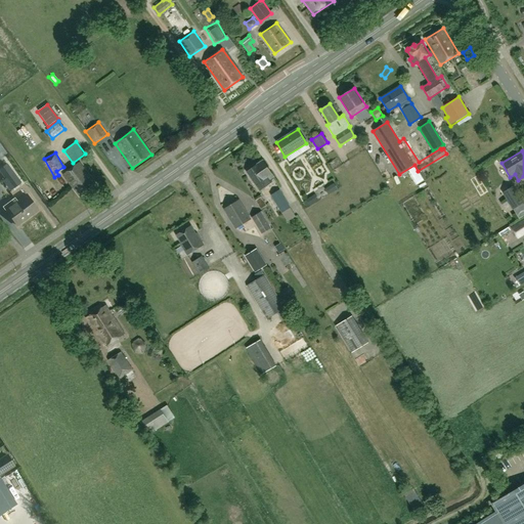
[(271,182),(270,180),(274,177),(262,161),(246,172),(258,188),(260,191),(271,182)]
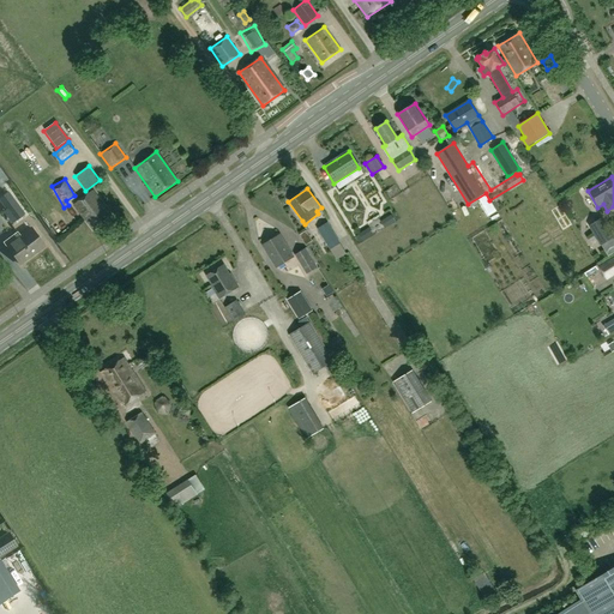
[(94,230),(113,217),(92,190),(74,204),(94,230)]
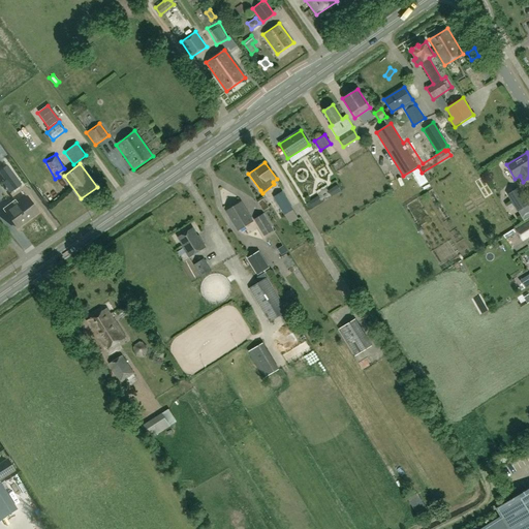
[(13,174),(5,180),(12,190),(21,184),(13,174)]
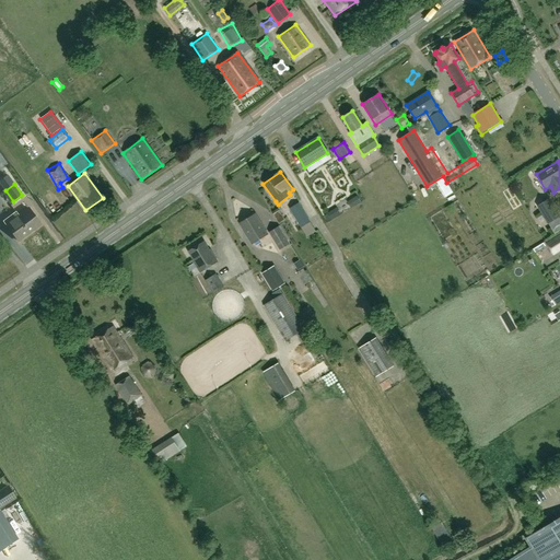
[(347,202),(350,208),(360,202),(357,196),(347,202)]
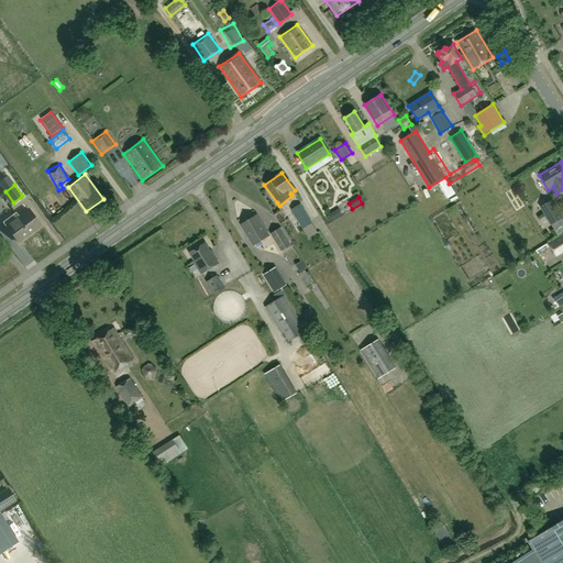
[(562,218),(552,199),(539,207),(551,225),(562,218)]
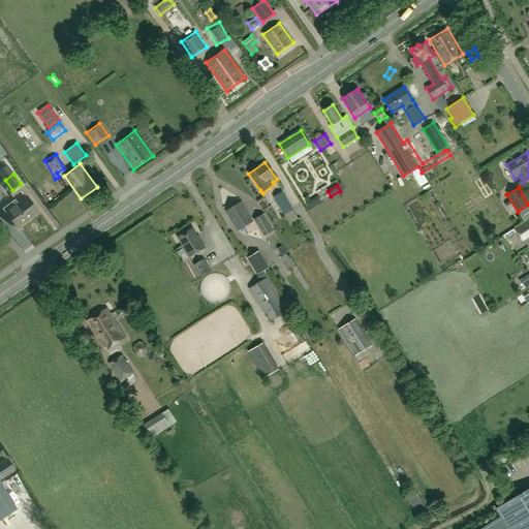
[(293,210),(282,191),(274,196),(289,223),(298,218),(292,210),(293,210)]
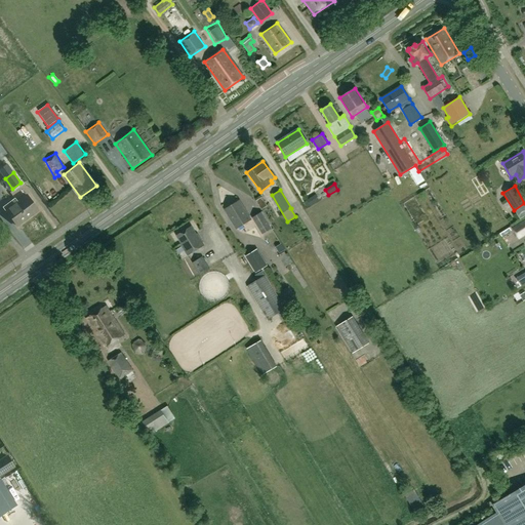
[(5,211),(16,226),(38,209),(28,195),(18,202),(15,198),(2,207),(5,211)]
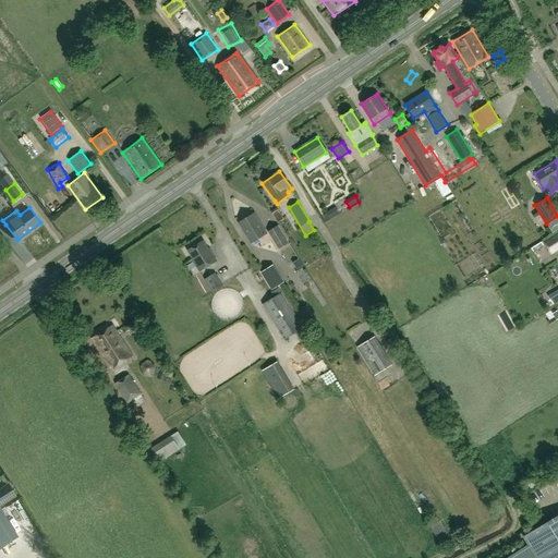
[(335,207),(325,214),(329,219),(338,213),(335,207)]
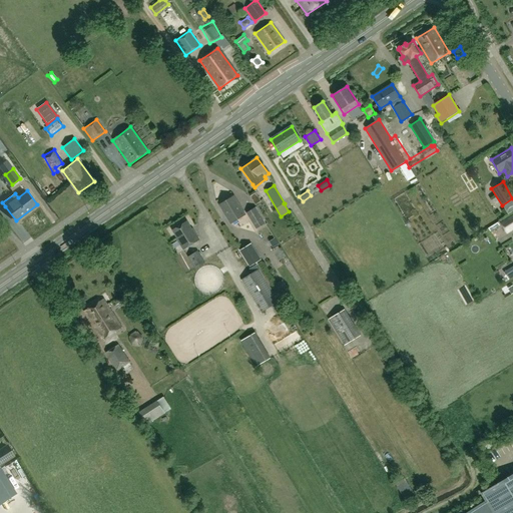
[(253,203),(260,200),(254,192),(249,195),(253,203)]
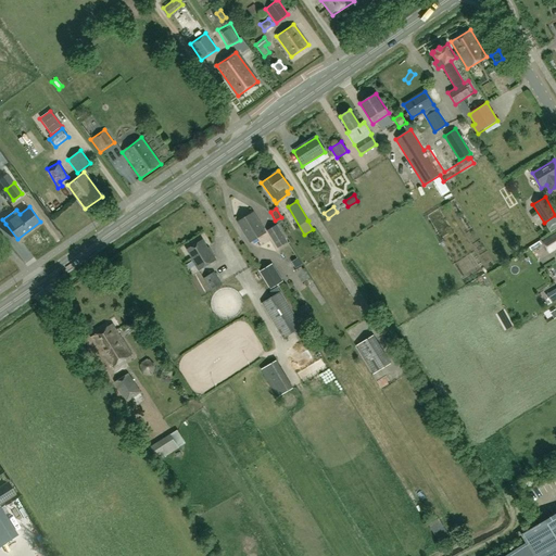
[(253,213),(238,223),(250,242),(265,232),(253,213)]
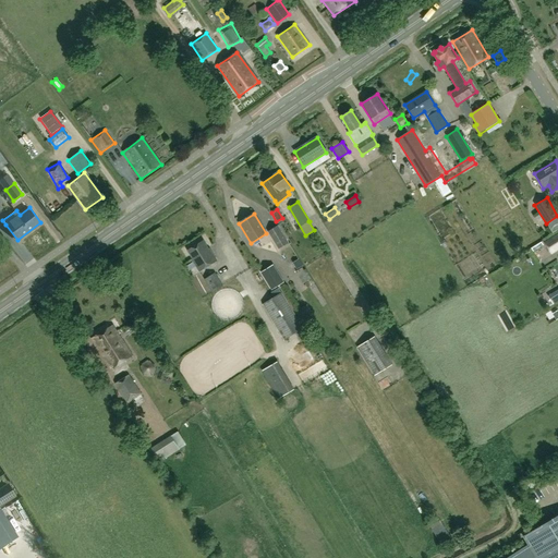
[(289,243),(278,226),(267,232),(278,250),(289,243)]
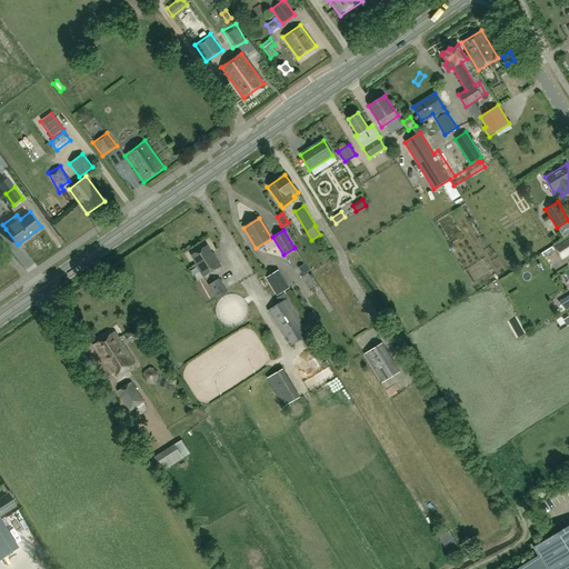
[(568,252),(568,238),(555,248),(561,258),(568,252)]
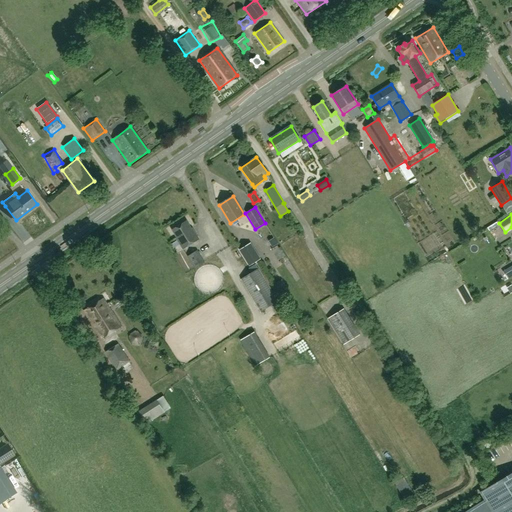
[(186,221),(172,230),(177,238),(177,239),(183,249),(199,239),(194,232),(193,232),(186,221)]
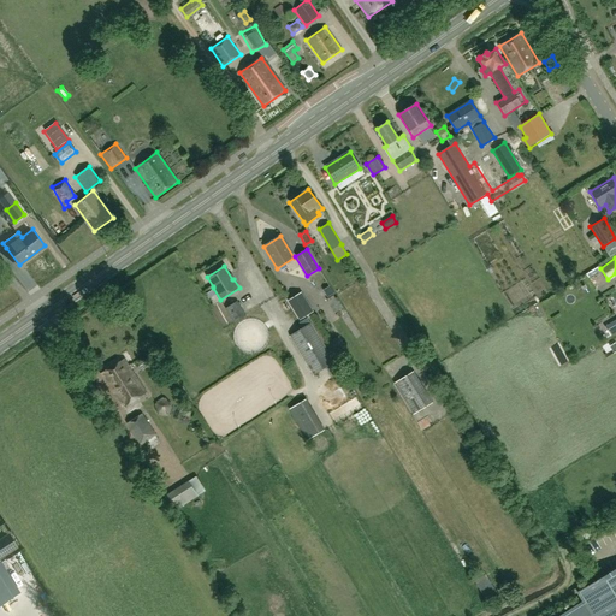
[(300,320),(314,312),(302,292),(288,301),(300,320)]
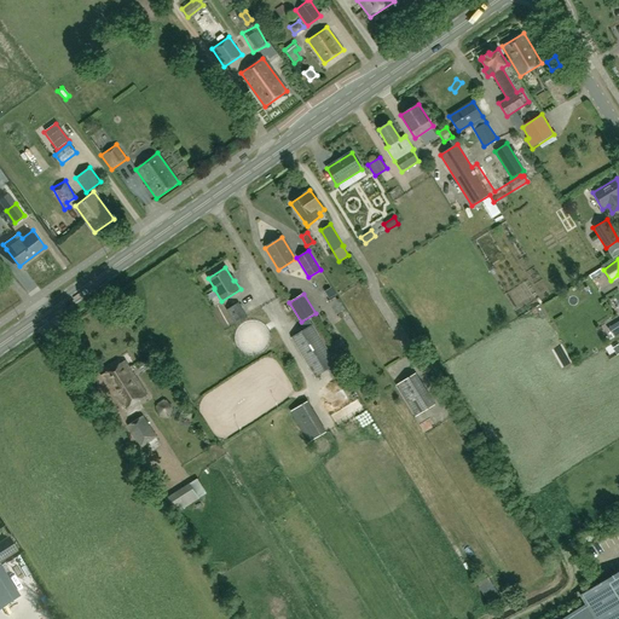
[(335,296),(328,301),(336,314),(345,310),(339,299),(337,300),(335,296)]
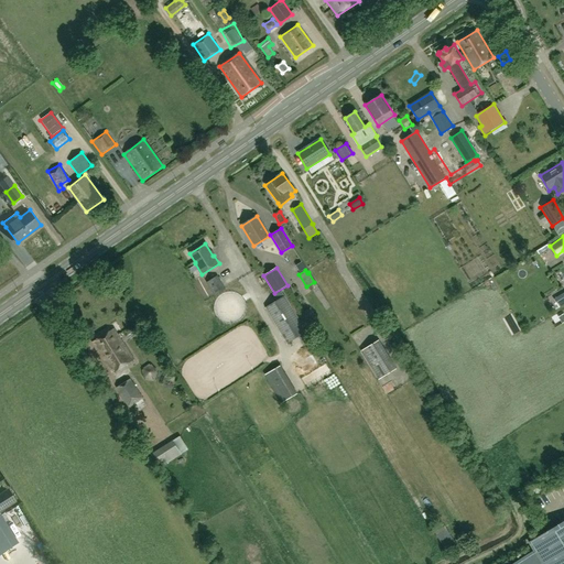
[(206,283),(214,296),(225,289),(217,275),(206,283)]
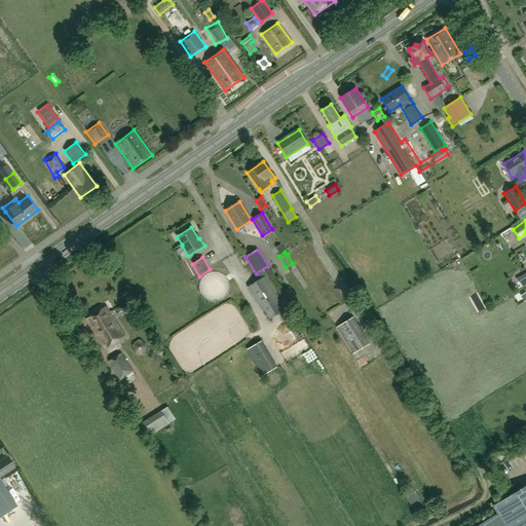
[(258,280),(247,287),(268,322),(279,315),(280,317),(279,317),(287,329),(295,324),(286,308),(286,309),(263,272),(255,276),(258,280)]
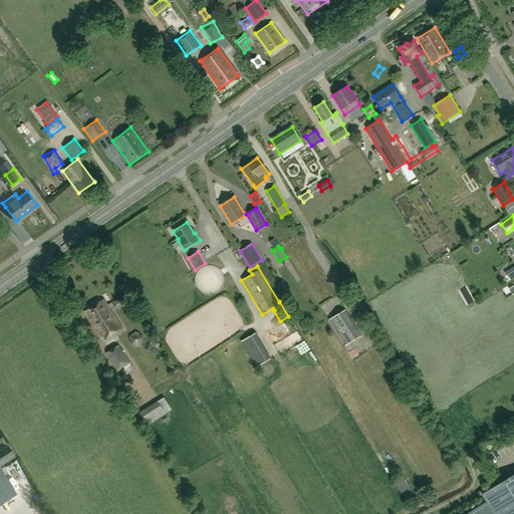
[(509,280),(513,276),(513,266),(505,272),(509,280)]
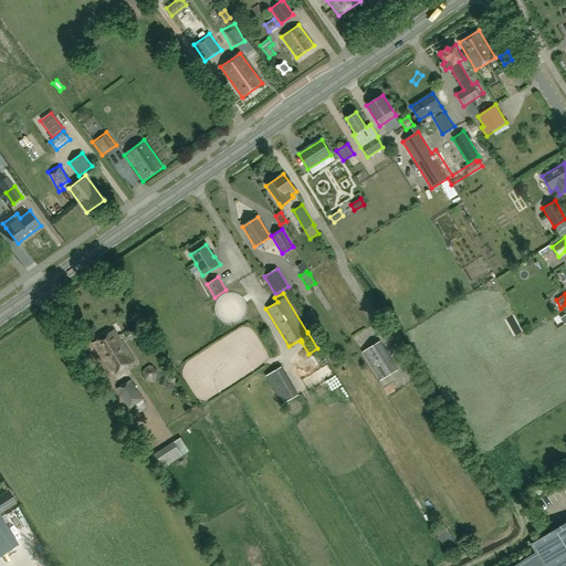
[(310,310),(303,314),(308,323),(315,318),(310,310)]
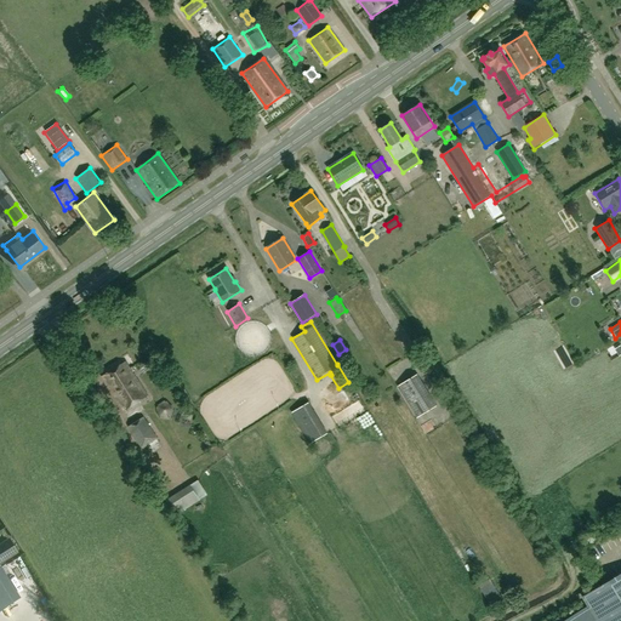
[(124,411),(147,397),(125,362),(102,376),(124,411)]
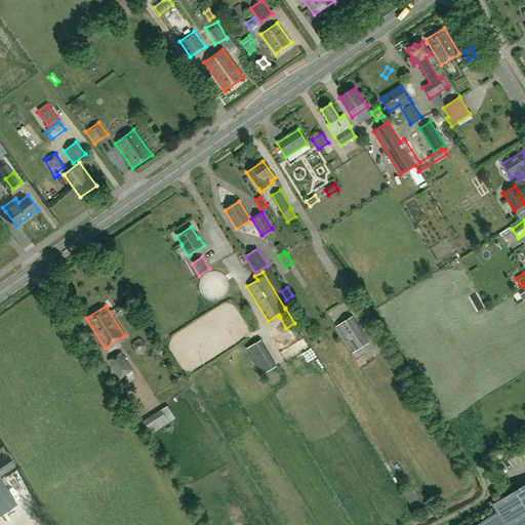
[(369,344),(353,317),(335,327),(353,354),(369,344)]
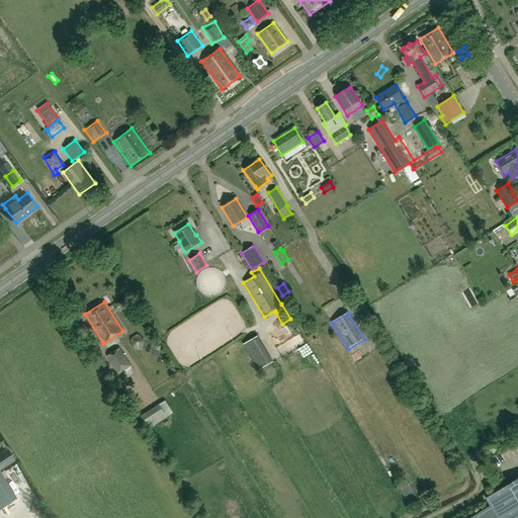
[(273,362),(257,336),(244,344),(259,370),(273,362)]
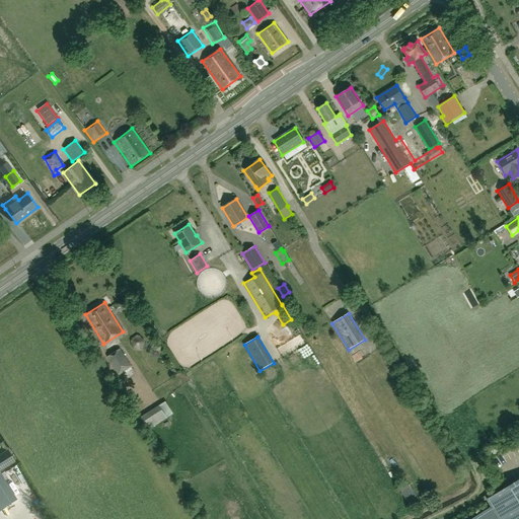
[(132,341),(134,348),(143,346),(142,339),(132,341)]
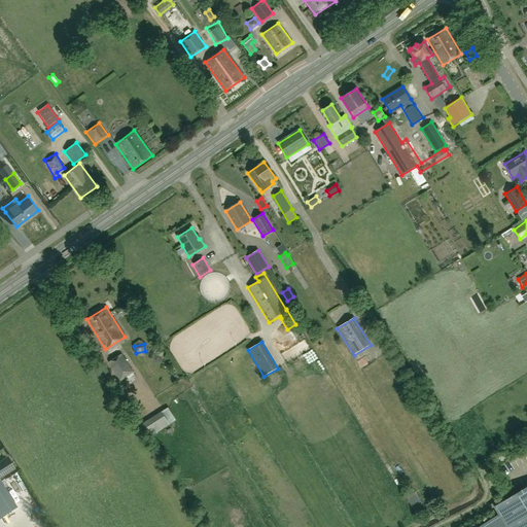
[(295,350),(286,354),(289,361),(299,356),(295,350)]
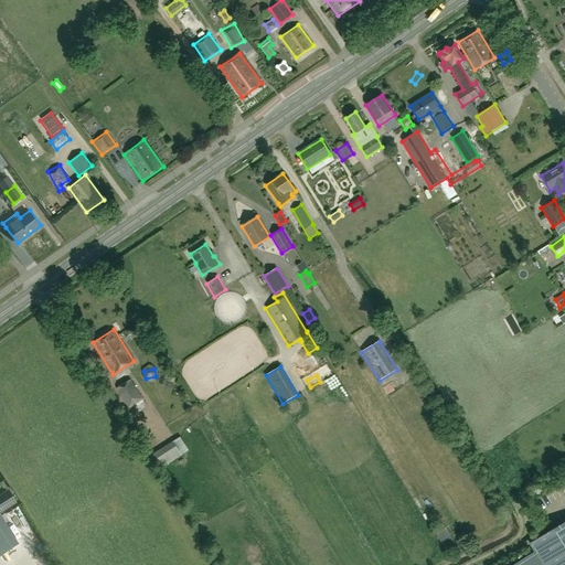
[(144,400),(130,380),(116,388),(128,408),(144,400)]
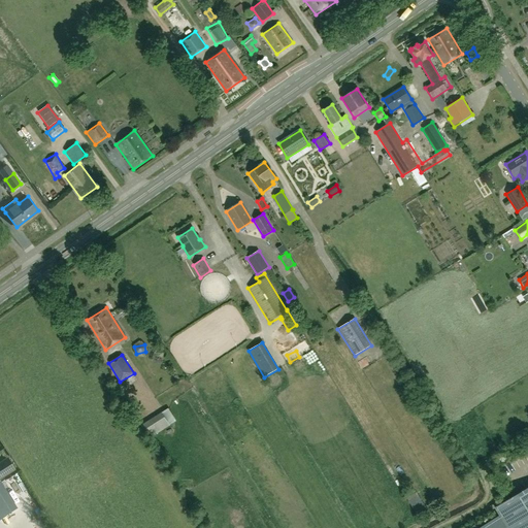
[(143,424),(152,437),(170,425),(162,413),(143,424)]
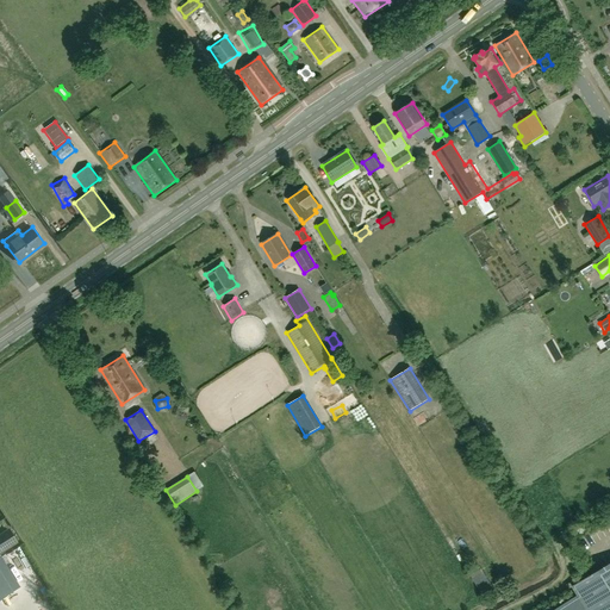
[(8,529),(0,534),(0,554),(18,543),(8,529)]
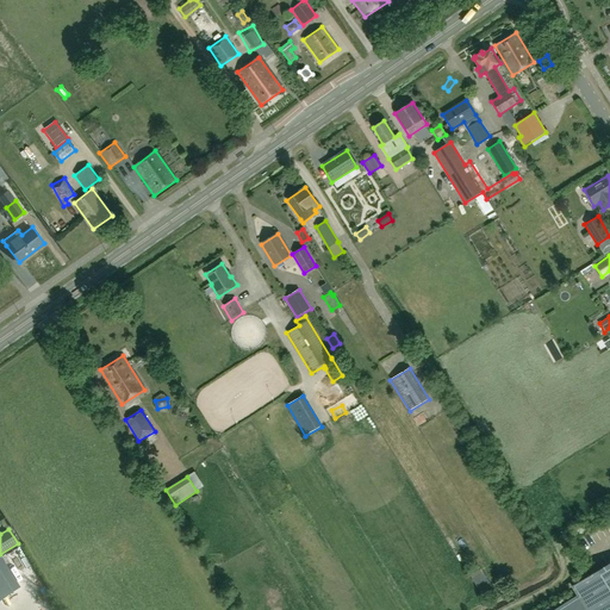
[(0,555),(0,599),(20,587),(0,555)]
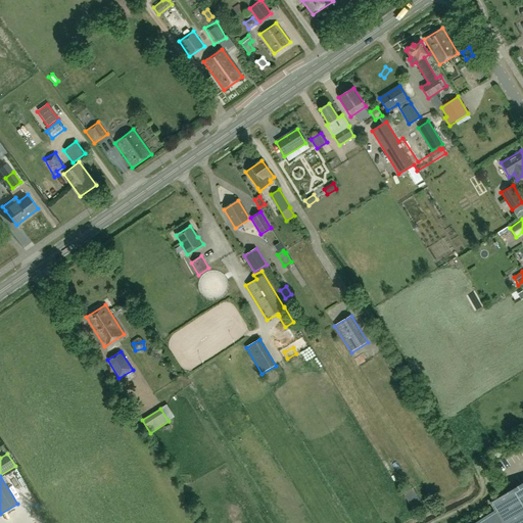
[(5,482),(8,487),(20,481),(17,476),(5,482)]
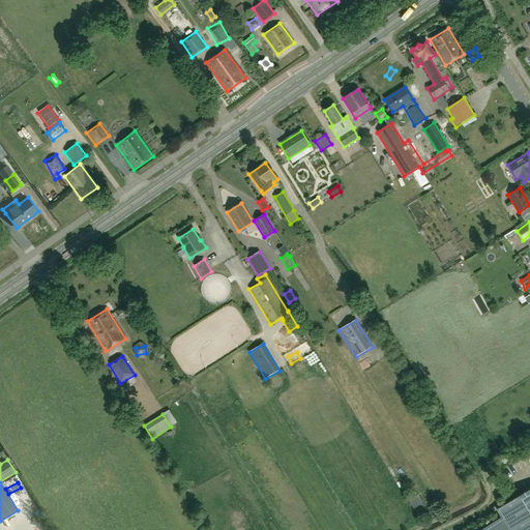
[(529,529),(529,489),(520,495),(497,509),(502,518),(481,529),(529,529)]
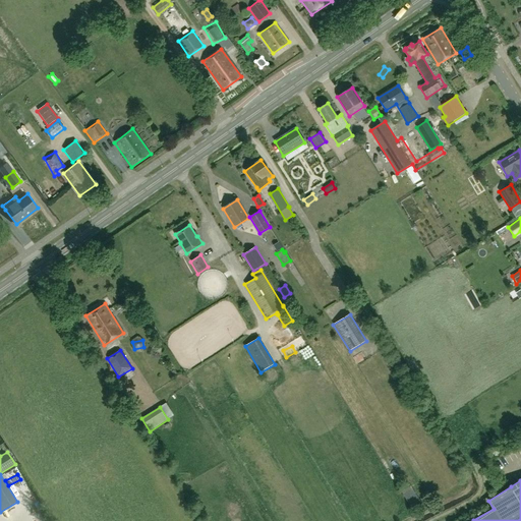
[(401,491),(410,507),(420,501),(411,485),(401,491)]
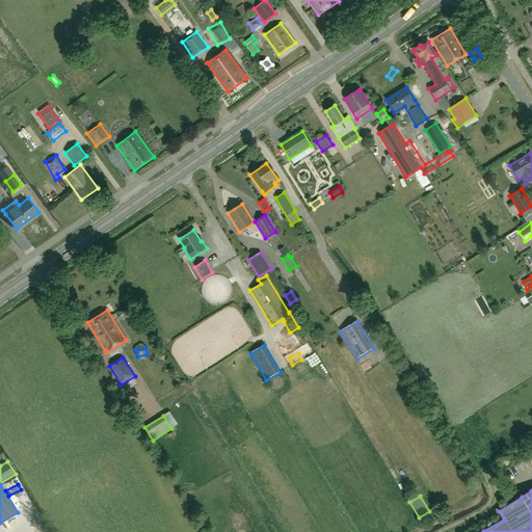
[(42,531),(36,522),(18,531),(42,531)]
